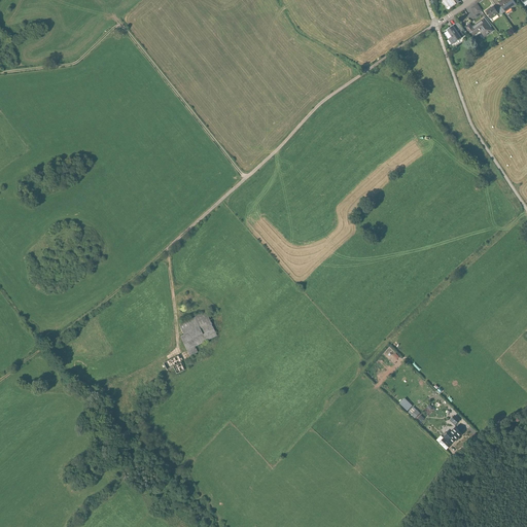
[(446,0),(448,3),(445,5),(447,8),(450,6),(451,8),(460,2),(458,0),(446,0)]
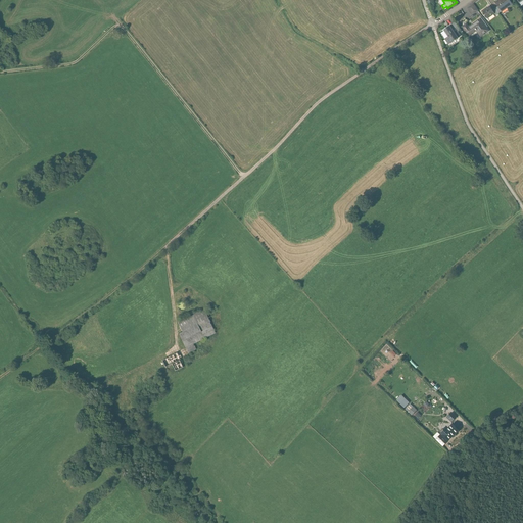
[(512,4),(509,0),(497,0),(494,2),(497,7),(501,11),(512,4)]
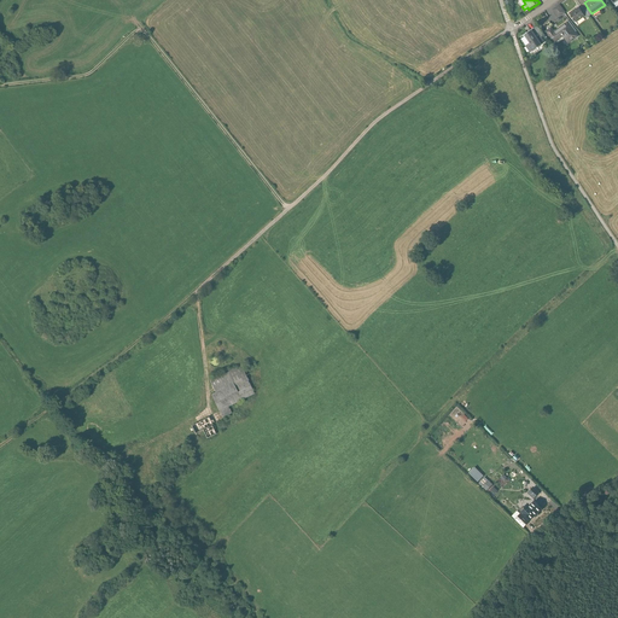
[(559,5),(552,10),(554,13),(557,17),(564,12),(559,5)]
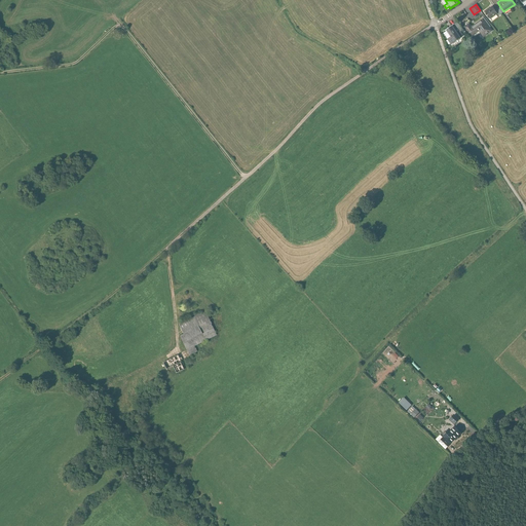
[(494,10),(492,6),(485,11),(490,19),(497,13),(494,10)]
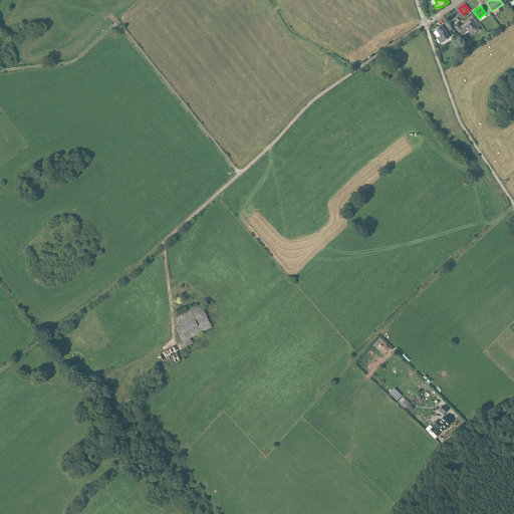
[(480,30),(472,18),(461,26),(458,23),(453,26),(460,35),(468,30),(472,36),(480,30)]
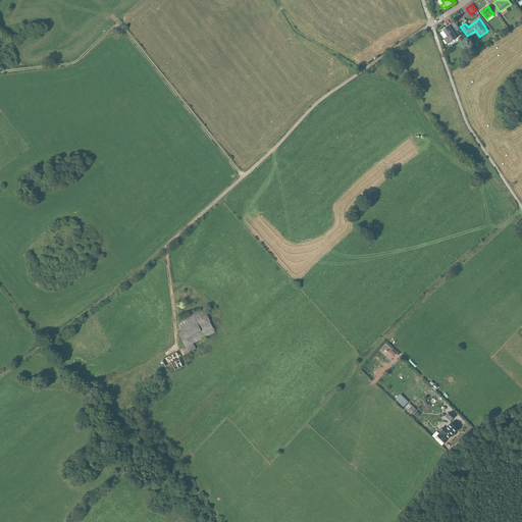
[(454,21),(449,24),(453,32),(455,30),(456,32),(458,30),(454,21)]
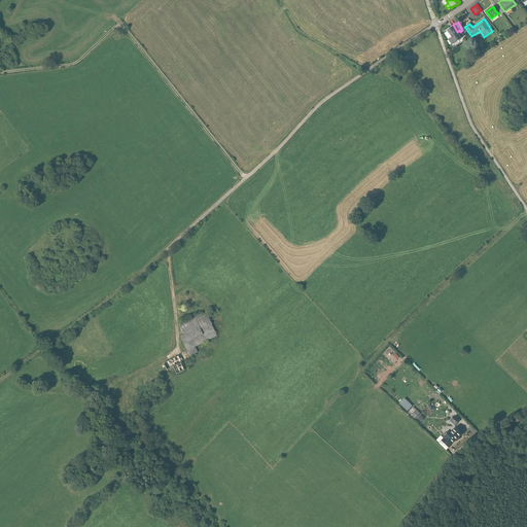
[(457,32),(453,25),(444,31),(445,34),(452,44),(461,38),(457,32)]
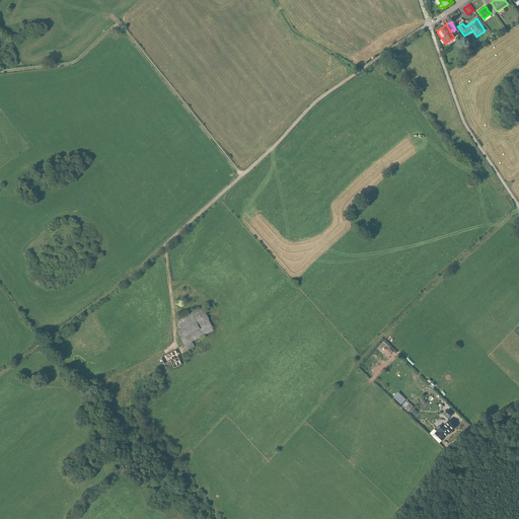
[(214,331),(204,311),(179,324),(182,331),(178,334),(188,351),(195,348),(192,343),(214,331)]
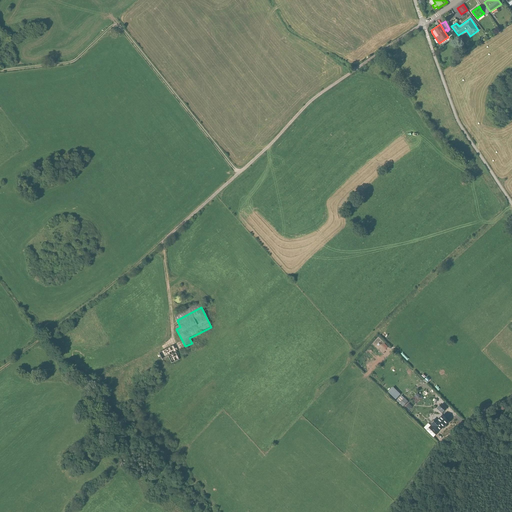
[(180,360),(173,347),(159,353),(162,359),(165,358),(169,365),(180,360)]
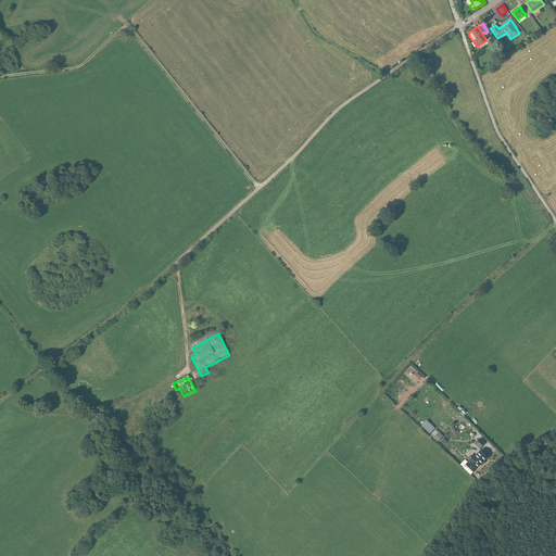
[(443,437),(439,433),(434,439),(438,442),(443,437)]
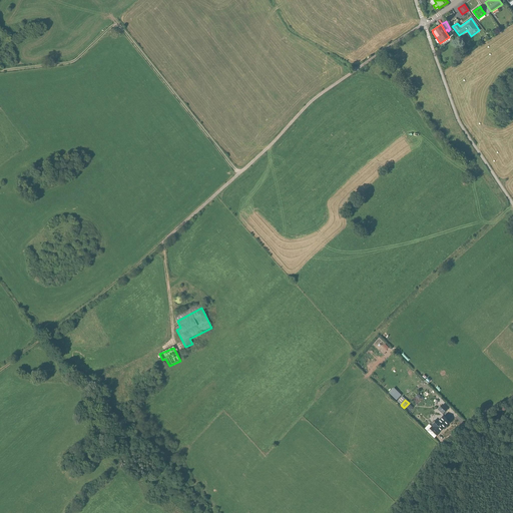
[(443,405),(438,410),(443,415),(448,410),(443,405)]
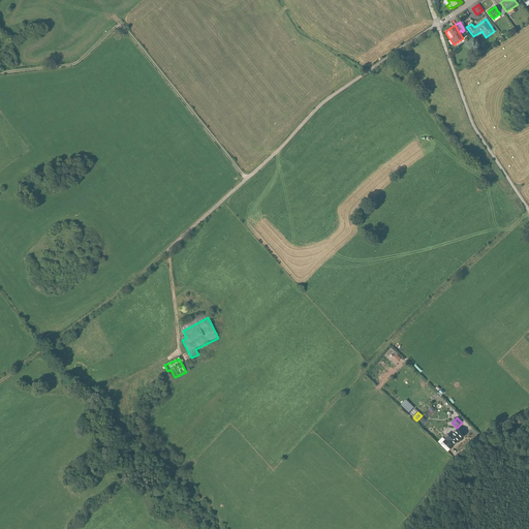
[(446,439),(454,446),(464,436),(458,429),(453,434),(452,434),(446,439)]
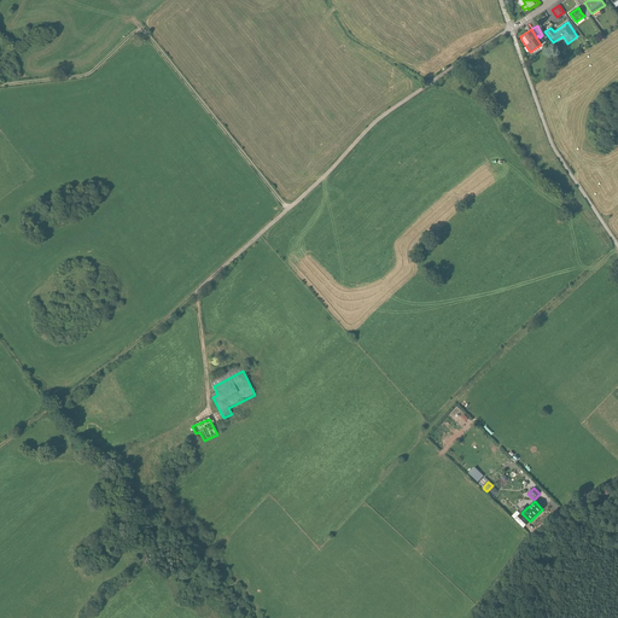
[(529,522),(520,514),(514,520),(523,528),(529,522)]
